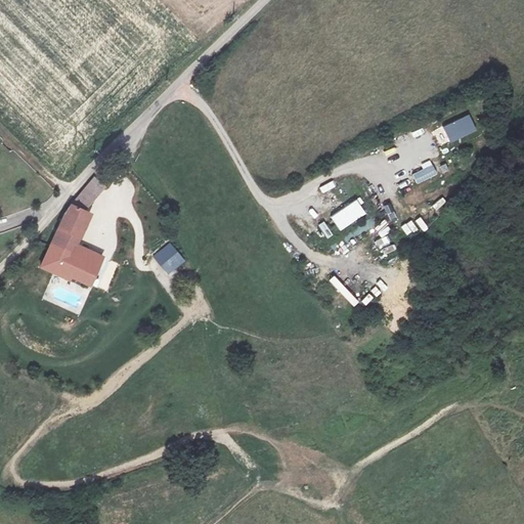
[(471,117),(434,129),(439,145),(476,132),(471,117)]
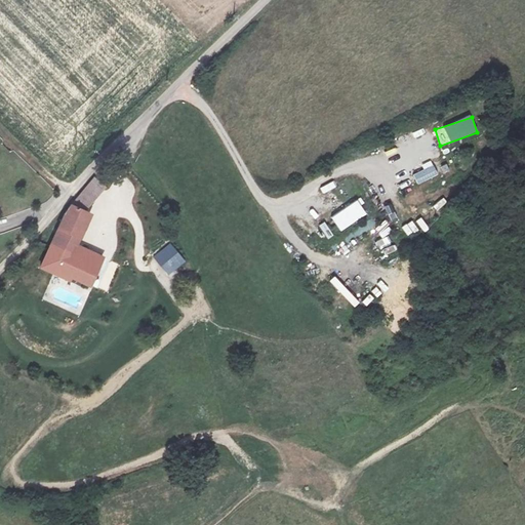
[(430,159),(419,164),(422,170),(413,174),(417,185),(438,175),(430,159)]
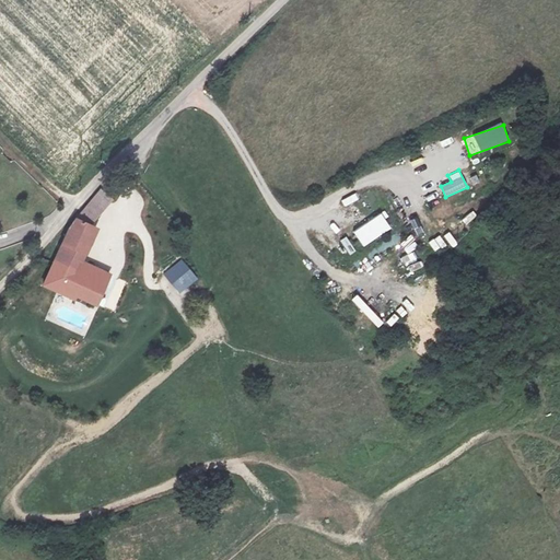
[(92,199),(60,233),(33,289),(84,316),(90,306),(95,307),(98,302),(82,294),(92,276),(71,265),(79,244),(100,206),(92,199)]
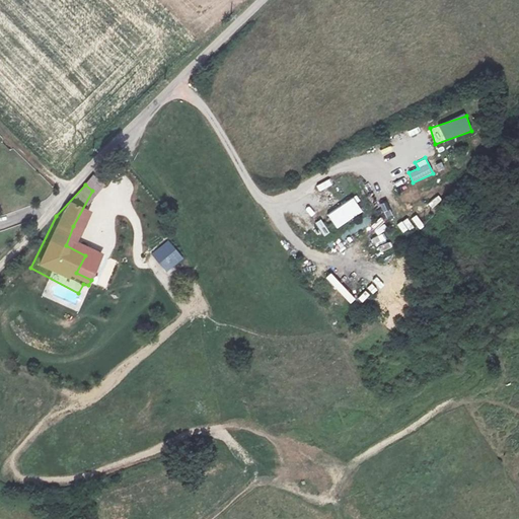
[(377,191),(372,194),(378,205),(383,202),(377,191)]
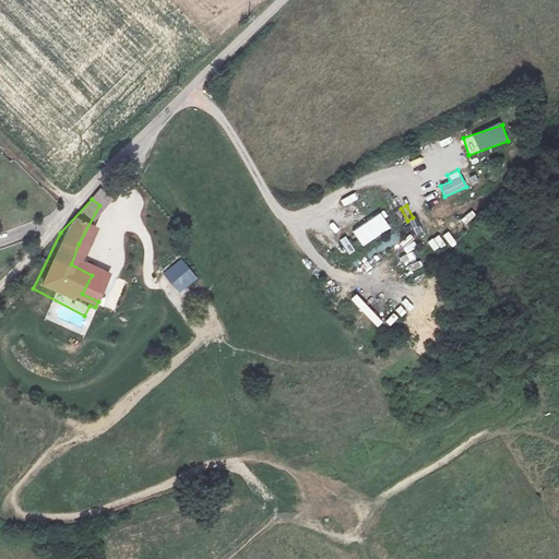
[(461,219),(465,225),(476,216),(472,211),(461,219)]
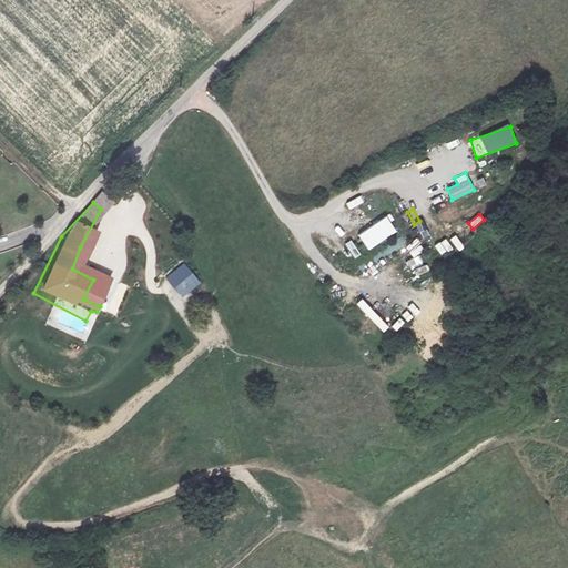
[(367,251),(397,234),(387,217),(357,234),(367,251)]
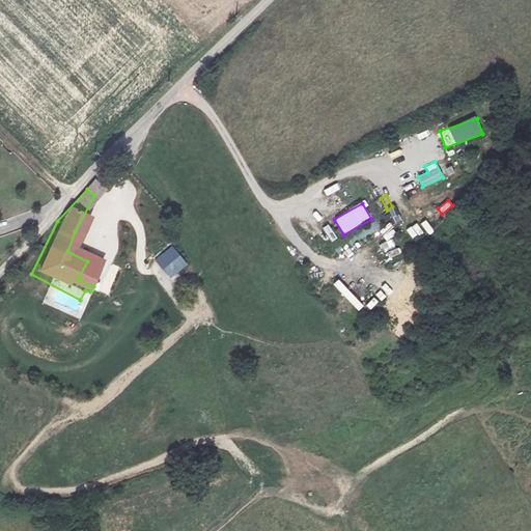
[(386,242),(397,235),(391,224),(380,230),(386,242)]
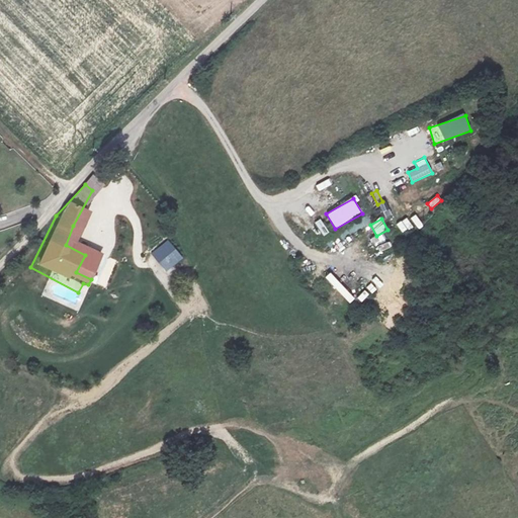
[(381,253),(384,263),(391,262),(387,251),(381,253)]
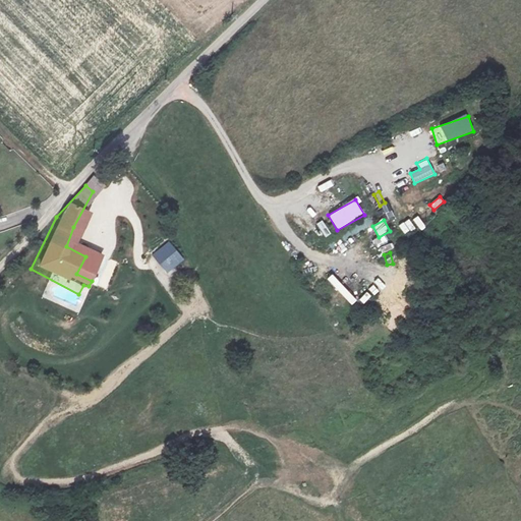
[(173,254),(160,267),(168,275),(181,263),(173,254)]
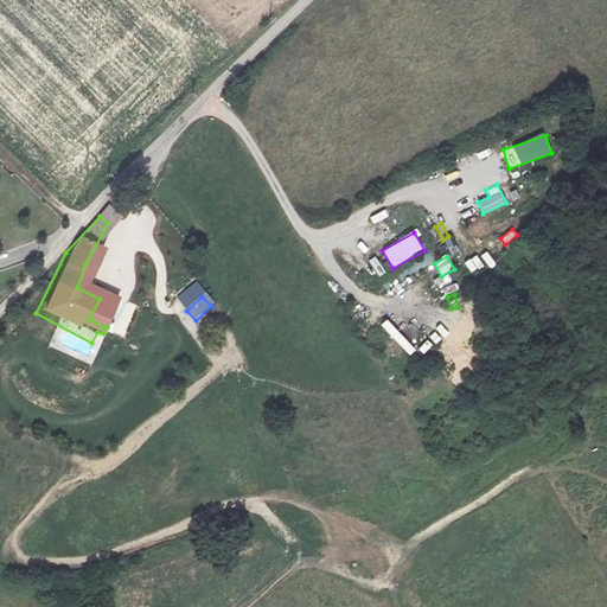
[(363,331),(370,344),(376,342),(369,327),(363,331)]
